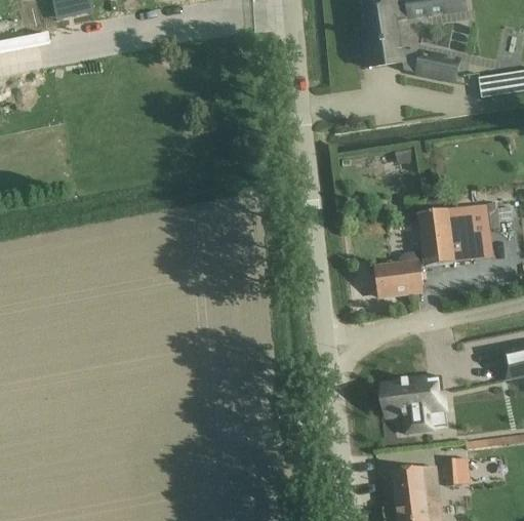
[(375,0),(360,2),(368,66),(402,61),(403,68),(452,79),(456,59),(401,47),(397,16),(465,7),(464,0),(375,0)]
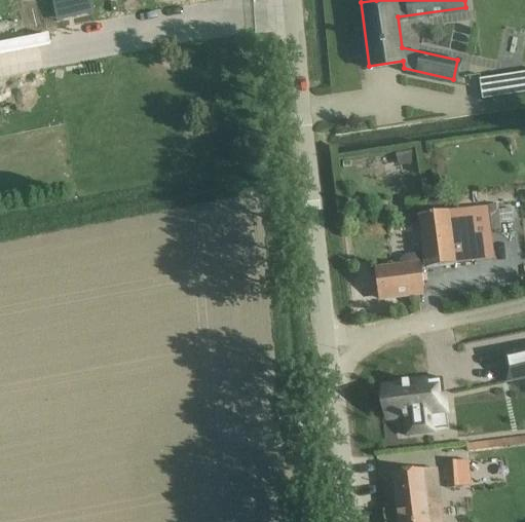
[(524,69),(478,76),(482,97),(524,90),(524,69)]
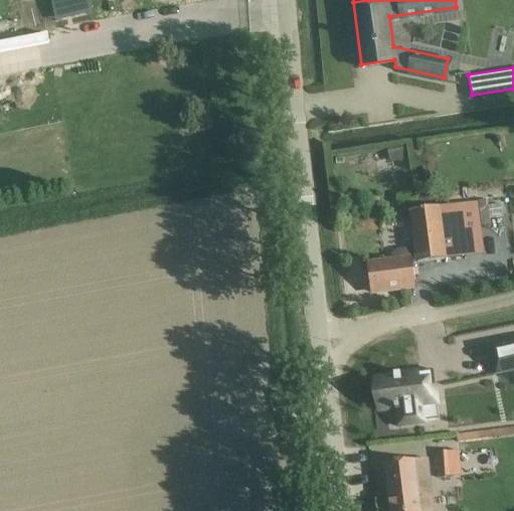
[(386,149),(389,160),(407,157),(404,145),(386,149)]
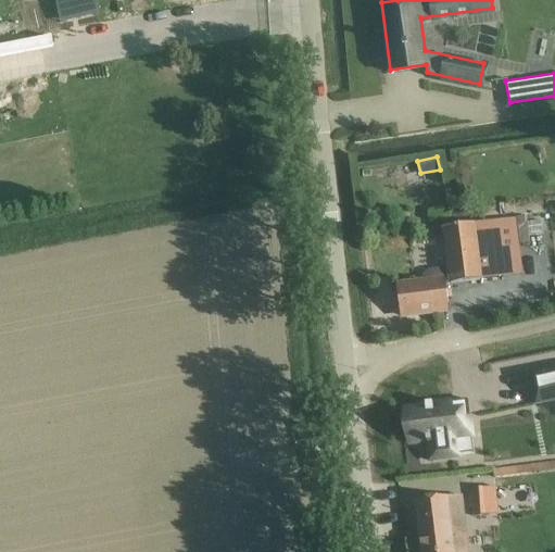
[(441,224),(446,264),(431,265),(429,266),(427,267),(425,270),(423,271),(421,273),(420,275),(419,277),(419,279),(396,283),(401,313),(448,306),(444,281),(480,276),(479,272),(502,268),(501,263),(520,261),(518,242),(529,240),(525,214),(474,222),(474,221),(441,224)]
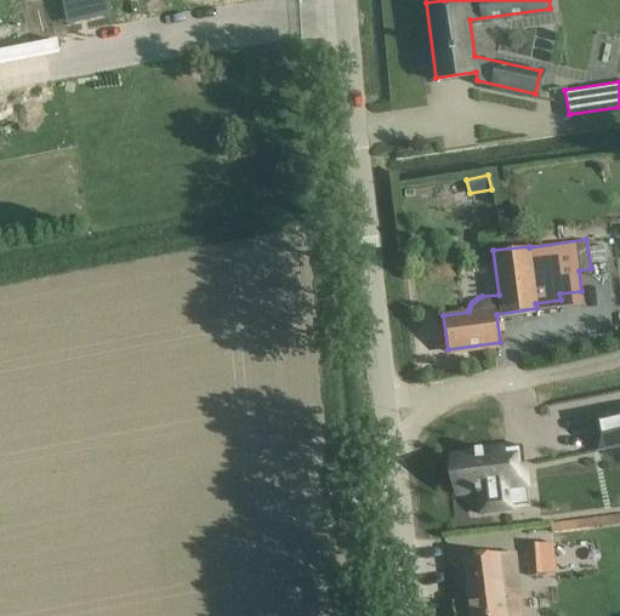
[(619,405),(590,411),(597,448),(619,441),(619,405)]
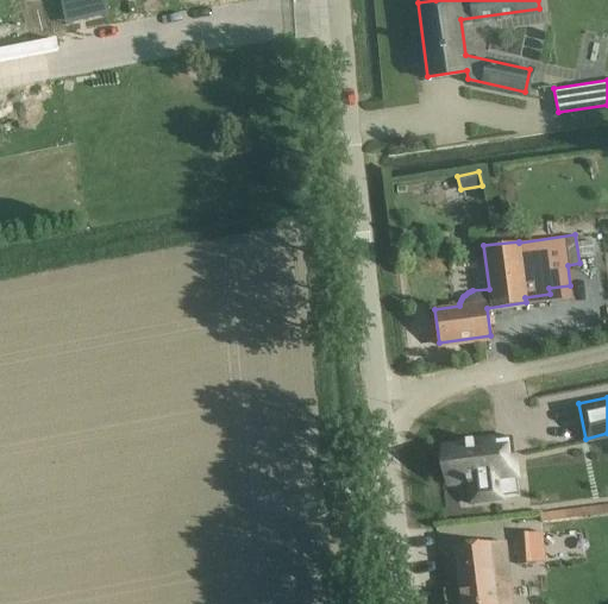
[(455,458),(430,460),(434,501),(465,496),(468,517),(506,513),(500,476),(511,474),(507,451),(465,455),(465,453),(455,454),(455,458)]
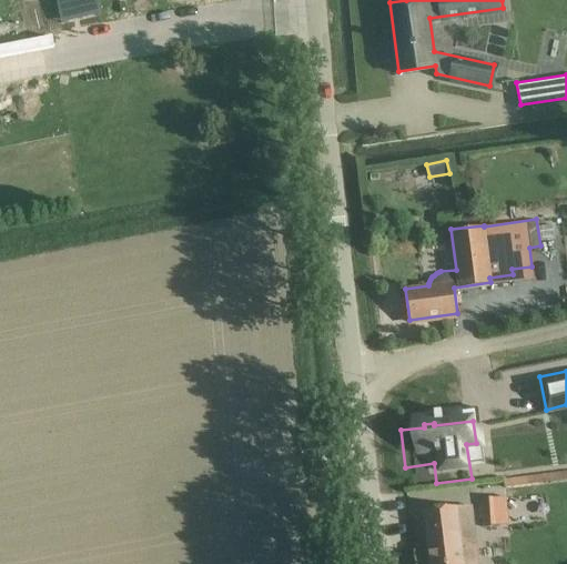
[(484,525),(498,523),(497,512),(506,511),(505,494),(482,496),(484,525)]
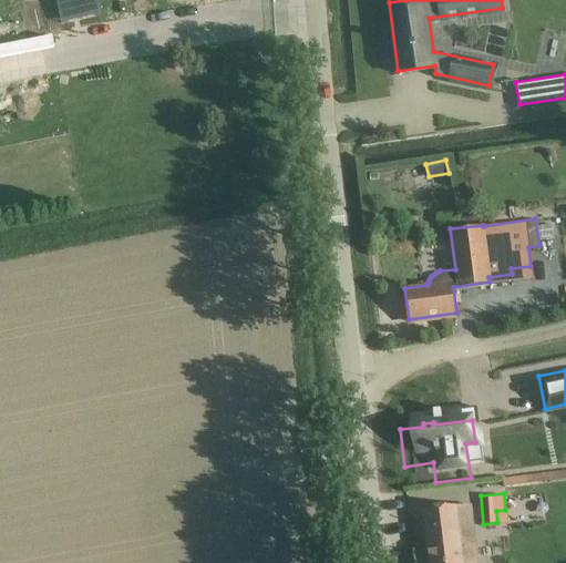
[(429,562),(462,562),(462,561),(476,559),(469,502),(422,508),(429,562)]
